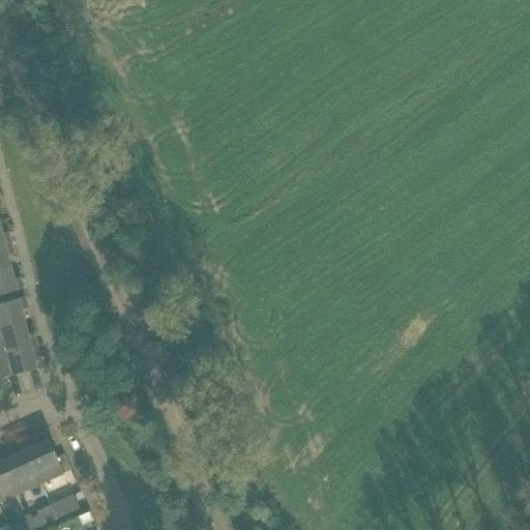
[(1,234),(0,228),(0,244),(10,242),(7,232),(1,234)]
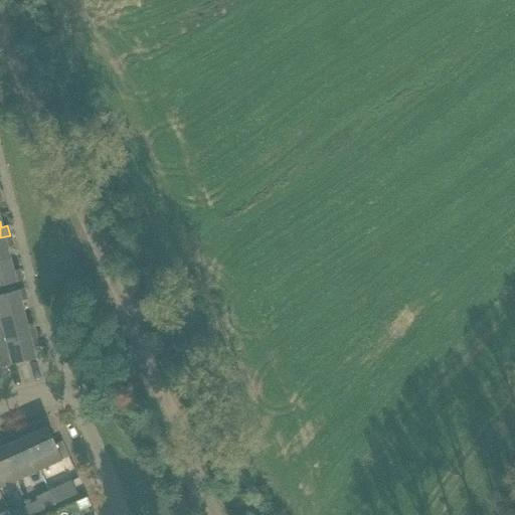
[(12,245),(10,235),(0,237),(0,262),(9,260),(6,247),(12,245)]
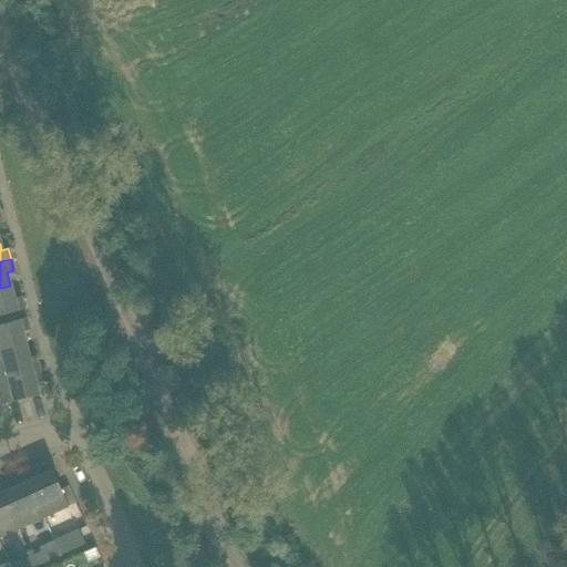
[(13,299),(10,286),(0,288),(0,315),(23,309),(21,297),(13,299)]
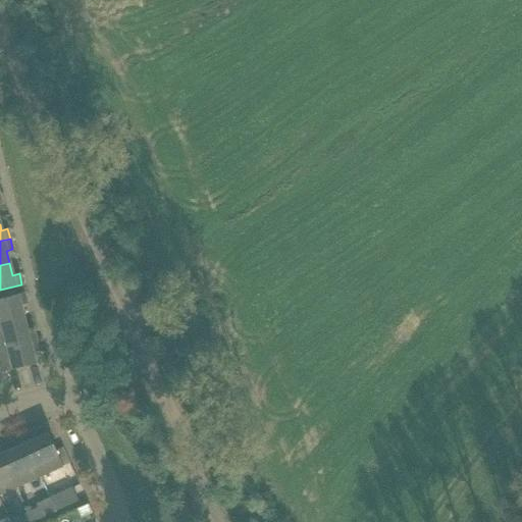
[(23,293),(4,298),(0,299),(0,323),(23,317),(20,305),(27,304),(23,293)]
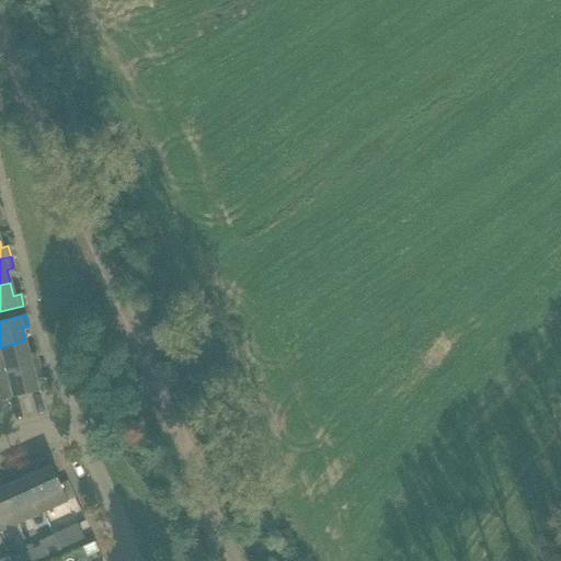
[(29,354),(25,341),(0,347),(0,373),(38,364),(35,353),(29,354)]
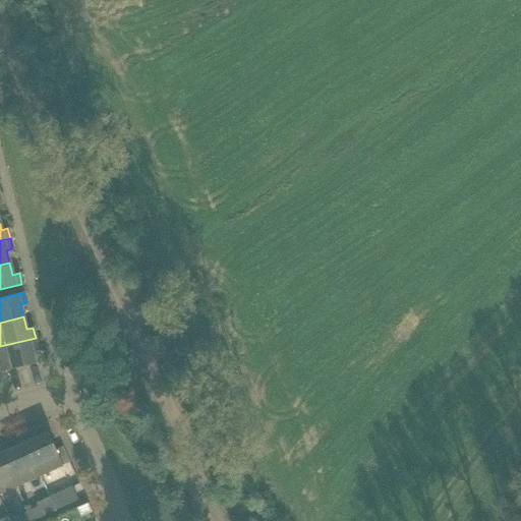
[(38,348),(36,338),(0,346),(0,370),(35,362),(32,350),(38,348)]
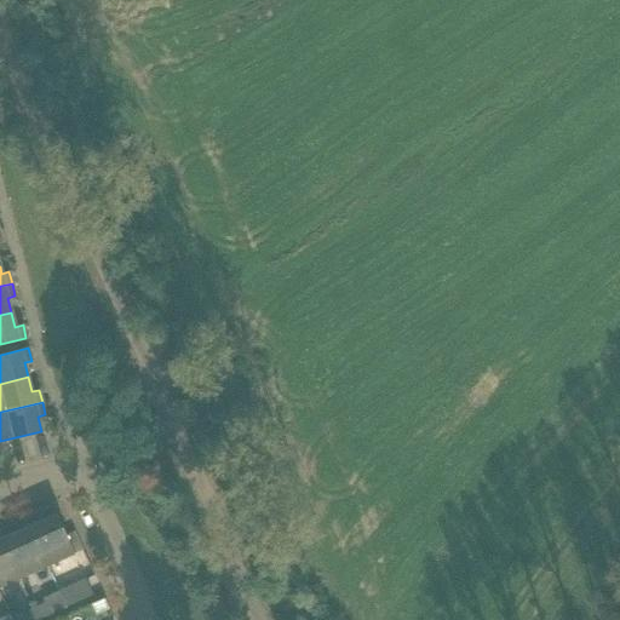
[(82,550),(75,532),(65,537),(53,507),(41,512),(44,520),(30,526),(49,566),(82,550)]
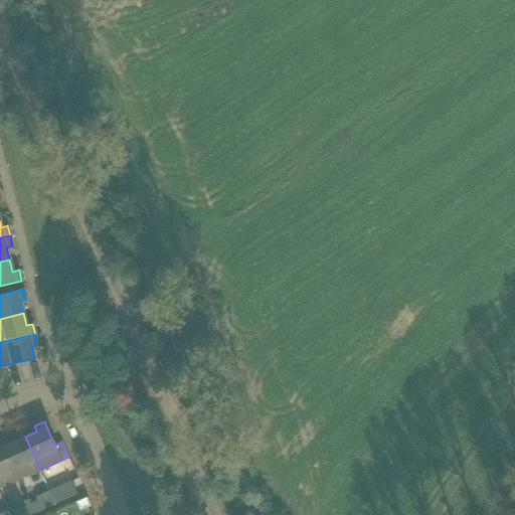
[(40,470),(25,437),(14,442),(11,437),(1,441),(19,479),(40,470)]
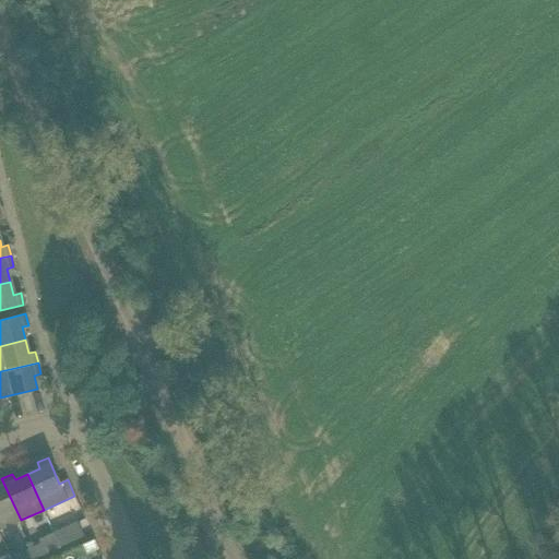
[(0,528),(21,520),(1,478),(0,478),(0,528)]
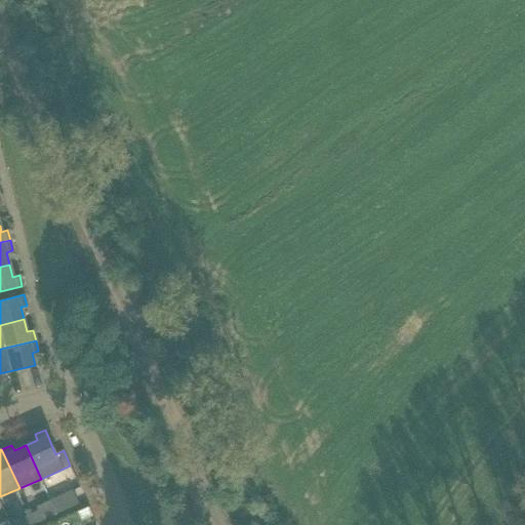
[(72,491),(50,500),(56,514),(78,503),(72,491)]
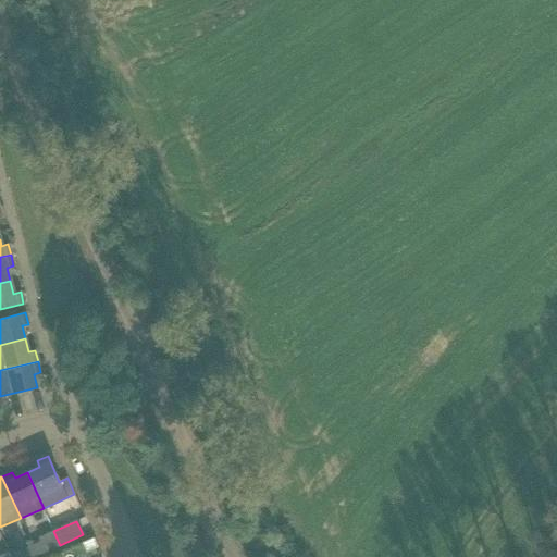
[(60,545),(53,531),(38,539),(39,542),(33,545),(37,556),(60,545)]
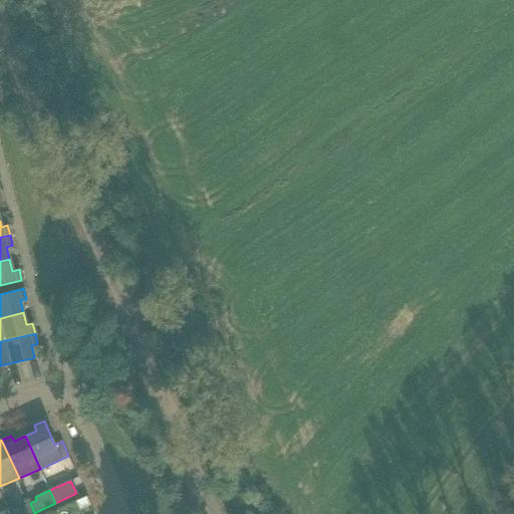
[(31,513),(34,513),(30,503),(22,506),(25,513),(31,513)]
